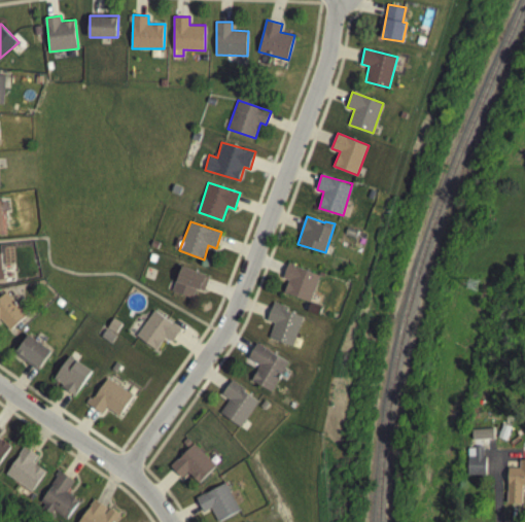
[(313,301),(320,273),(287,265),(284,278),(288,279),(284,293),(313,301)]
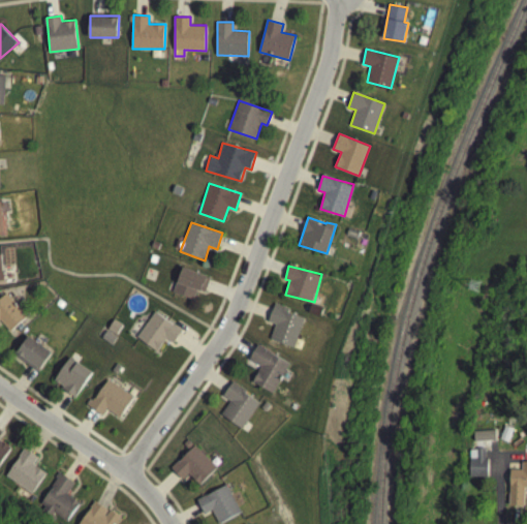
[(174,291),(194,300),(197,289),(205,291),(211,277),(183,267),(174,291)]
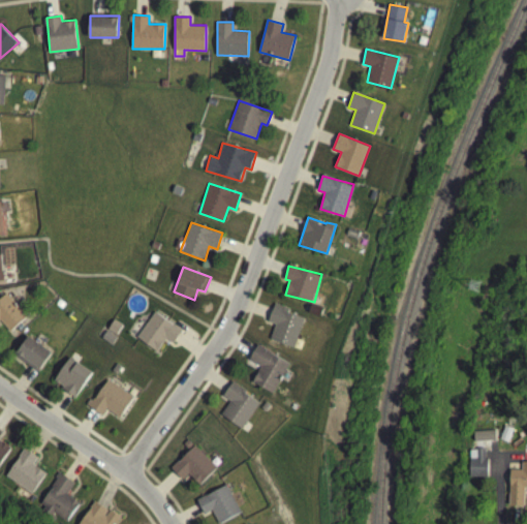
[(0,318),(10,331),(27,315),(5,291),(0,296),(0,318)]
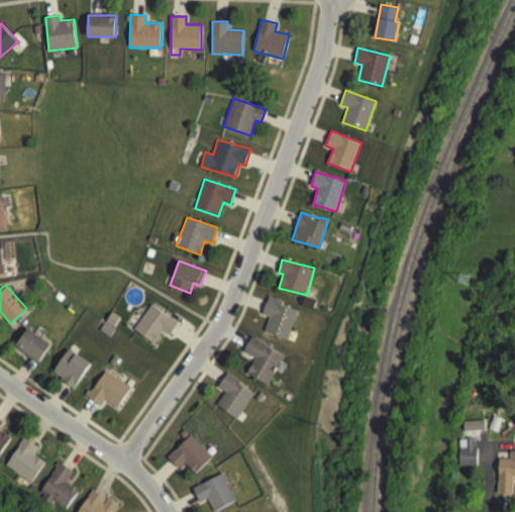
[(287,339),(299,308),(269,297),(263,314),(270,316),(265,331),(287,339)]
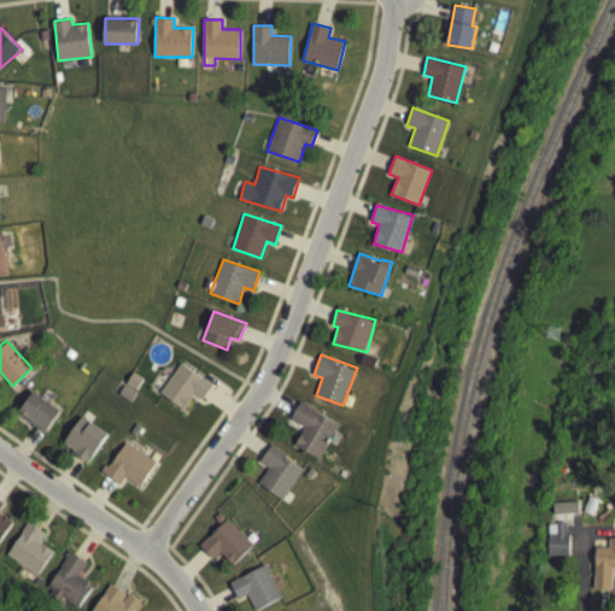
[(194,394),(203,400),(214,385),(181,363),(160,393),(183,409),(194,394)]
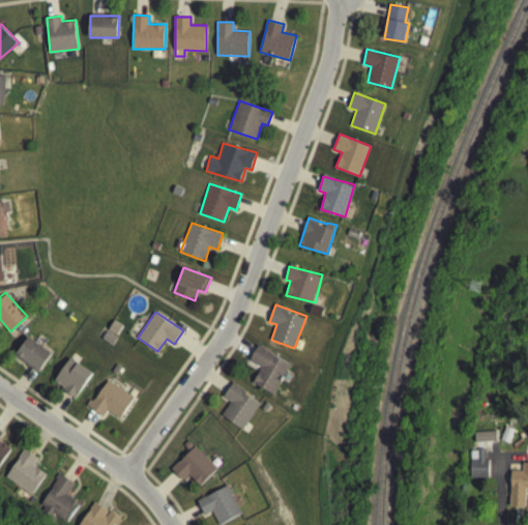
[(16,355),(40,371),(53,351),(27,337),(16,355)]
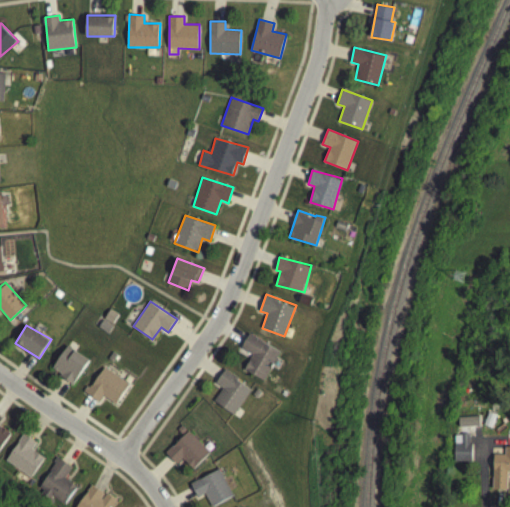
[(281,352),(249,333),(241,347),(253,354),(244,369),(264,380),(281,352)]
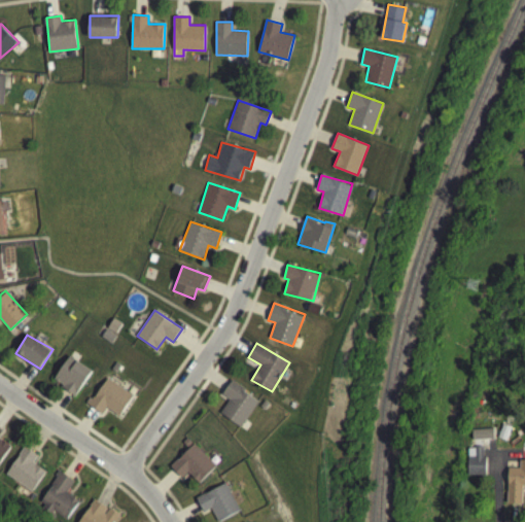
[(92,370),(69,355),(54,380),(76,394),(92,370)]
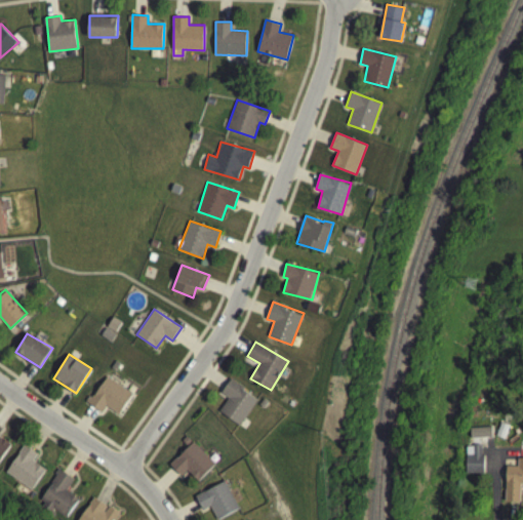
[(132,394),(107,375),(88,402),(102,412),(106,405),(118,414),(132,394)]
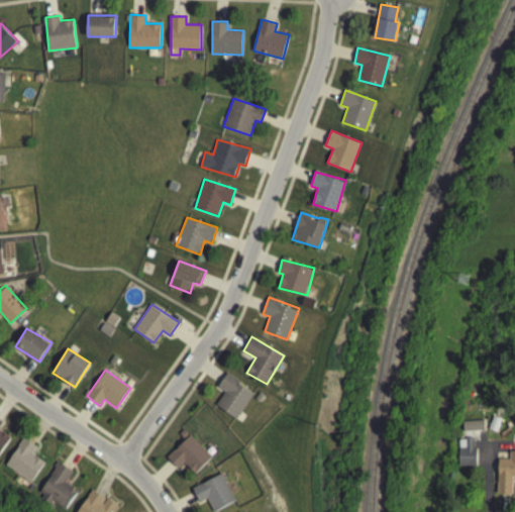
[(216,404),(236,418),(254,391),(227,373),(217,387),(225,392),(216,404)]
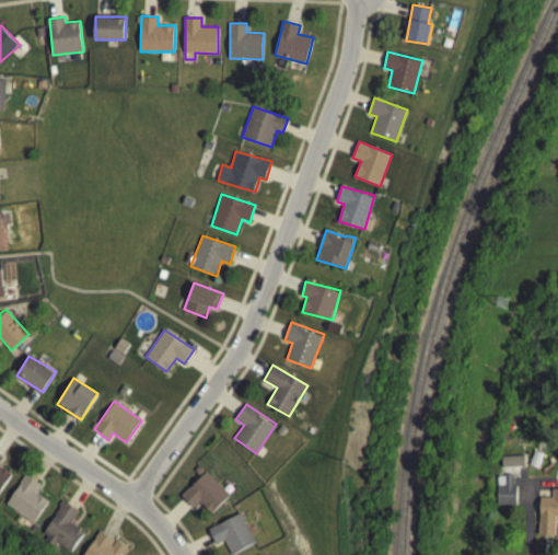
[(0,464),(0,458),(2,454),(0,453),(0,494),(0,495),(12,472),(0,464)]
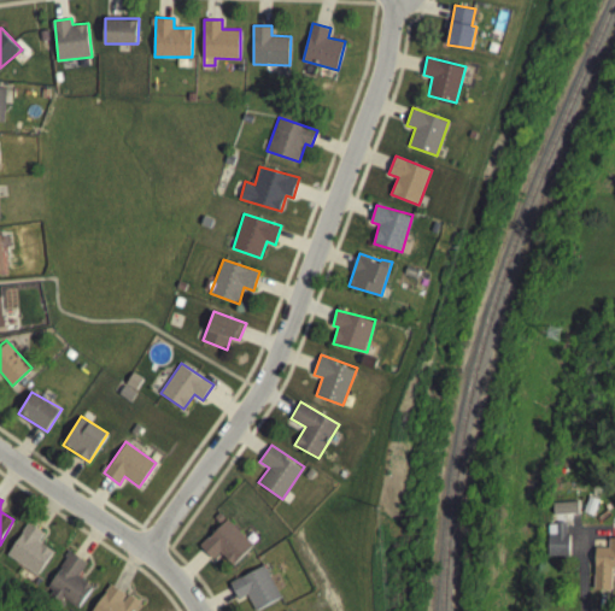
[(556,524),(549,523),(548,554),(568,554),(569,518),(573,518),(573,507),(556,506),(556,524)]
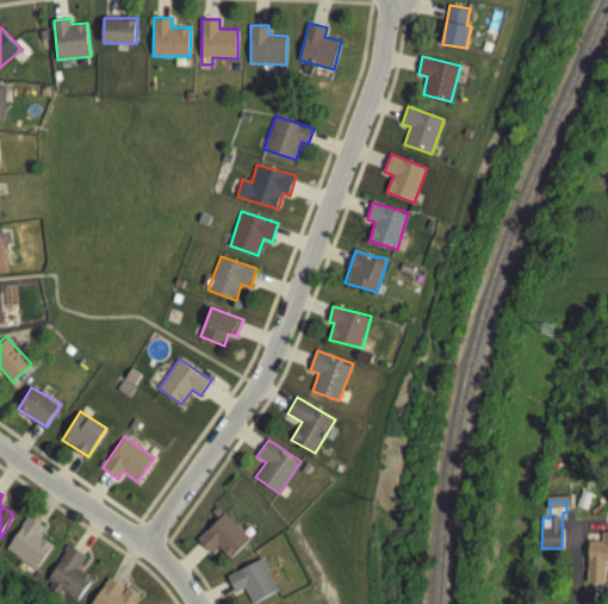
[(217,546),(230,559),(250,537),(223,512),(198,540),(211,552),(217,546)]
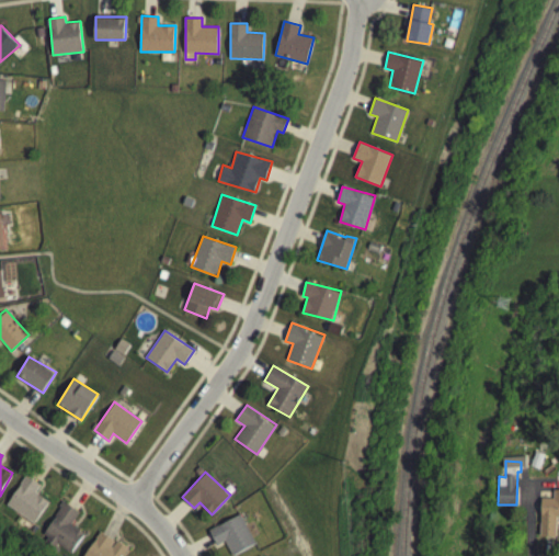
[(42,485),(29,475),(8,503),(35,523),(50,501),(36,491),(42,485)]
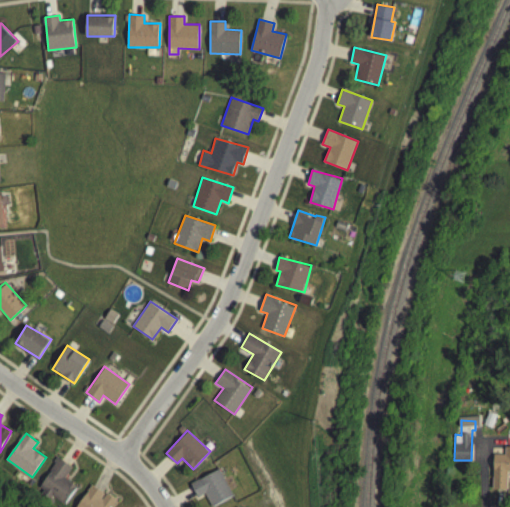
[(508,488),(508,471),(509,471),(509,446),(506,446),(506,454),(494,453),(493,488),(508,488)]
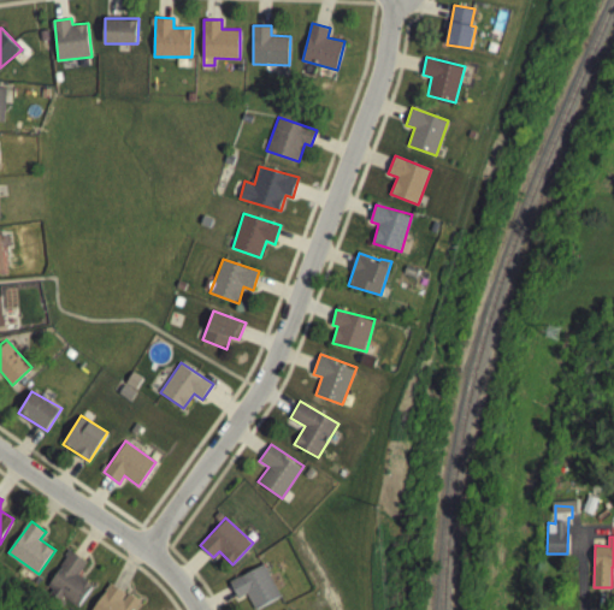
[(80,575),(88,561),(71,550),(48,586),(80,606),(94,584),(80,575)]
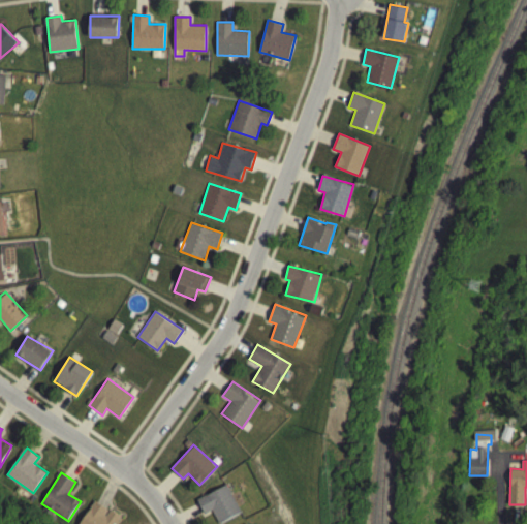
[(204,514),(213,510),(218,523),(240,514),(228,485),(197,497),(204,514)]
